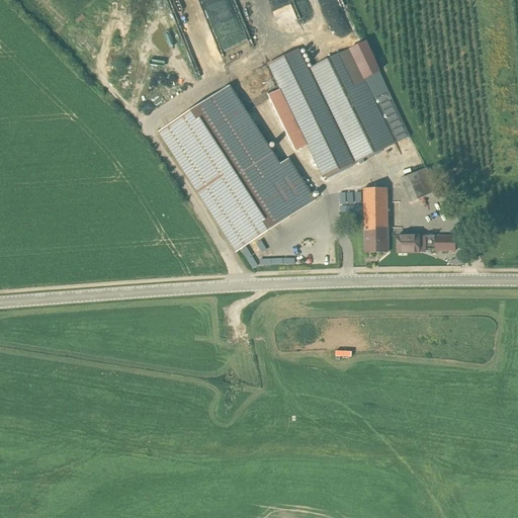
[(379,72),(366,42),(350,51),(364,79),(379,72)]
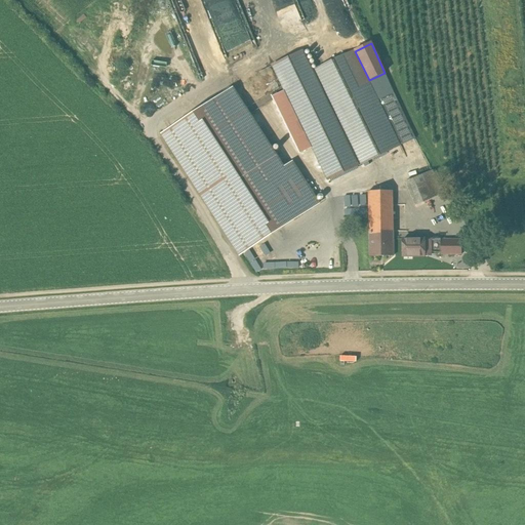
[(355,51),(313,72),(303,51),(274,65),(329,179),(400,145),(369,80),(355,51)]
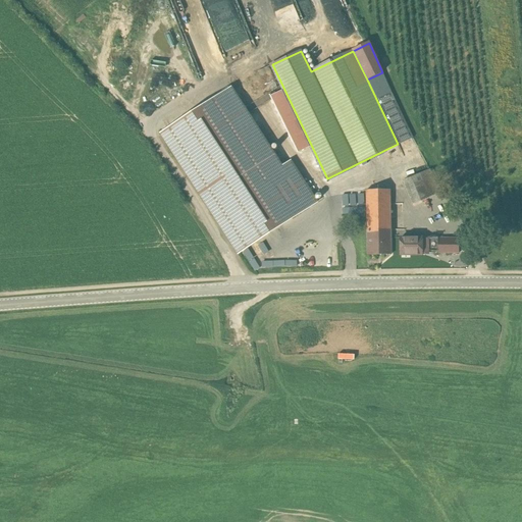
[(390,92),(382,72),(367,80),(398,144),(412,138),(390,92)]
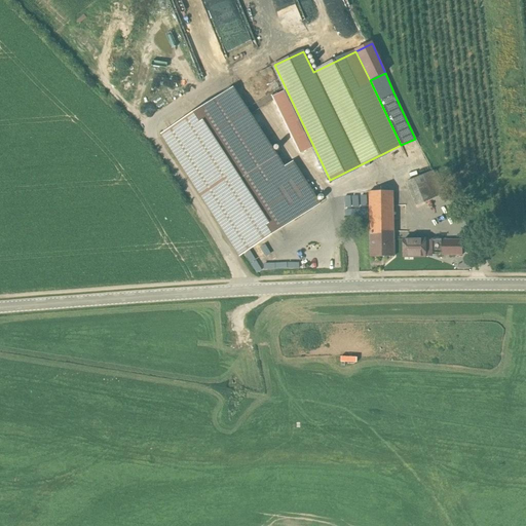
[(171,98),(176,95),(170,82),(164,84),(171,98)]
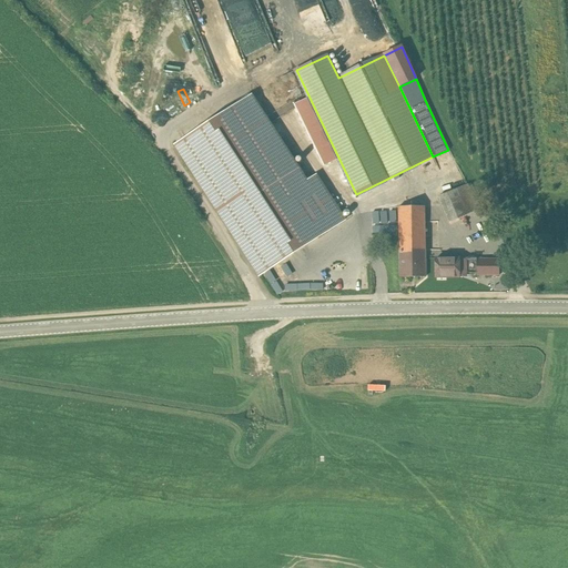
[(305,183),(251,98),(178,144),(261,274),(314,240),(315,240),(345,220),(316,175),(305,183)]
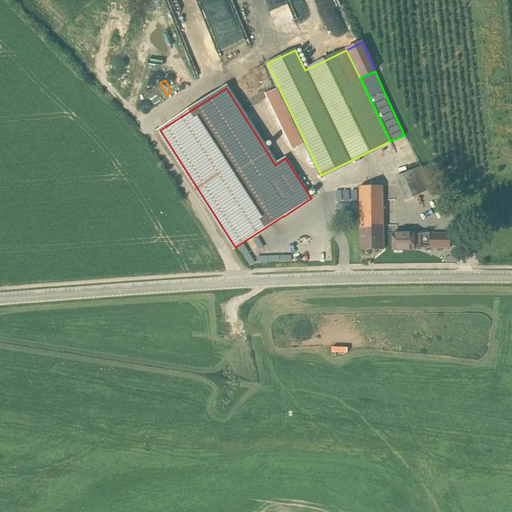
[(412,161),(417,159),(413,149),(409,151),(412,161)]
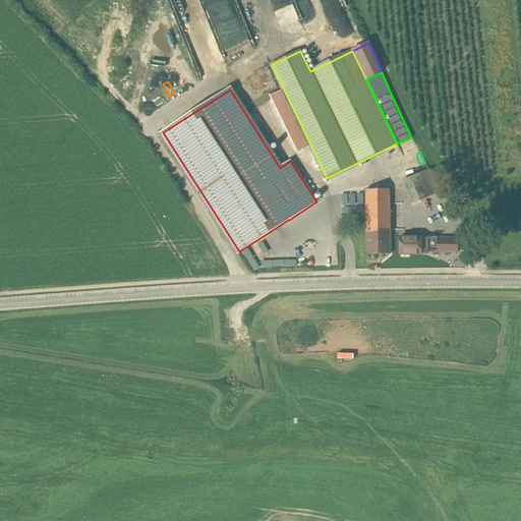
[(441,191),(428,170),(418,174),(427,196),(441,191)]
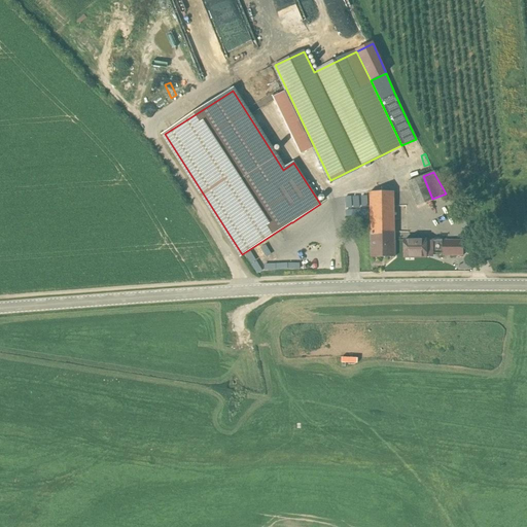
[(423,176),(407,183),(416,206),(432,199),(423,176)]
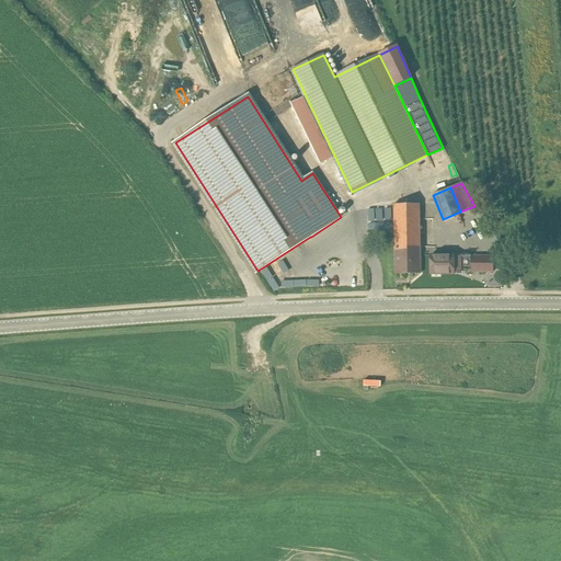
[(393,224),(395,256),(420,255),(419,204),(393,204),(393,224)]
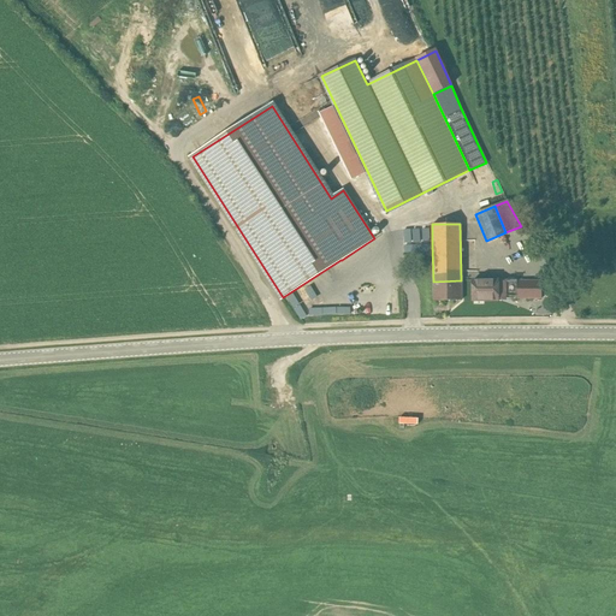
[(461,280),(433,282),(433,301),(462,300),(461,280)]
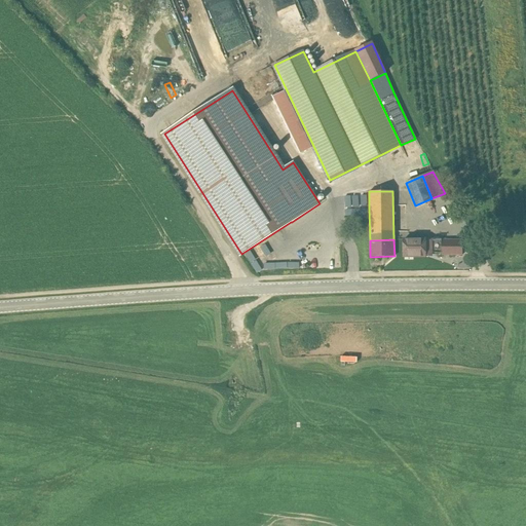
[(424,239),(404,239),(404,257),(424,257),(424,239)]
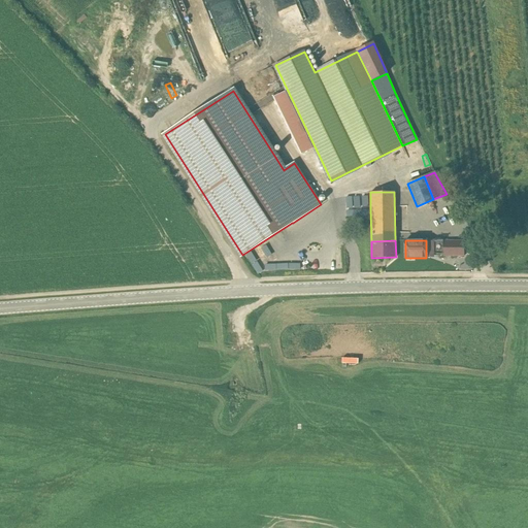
[(443,240),(432,240),(432,253),(443,253),(443,240)]
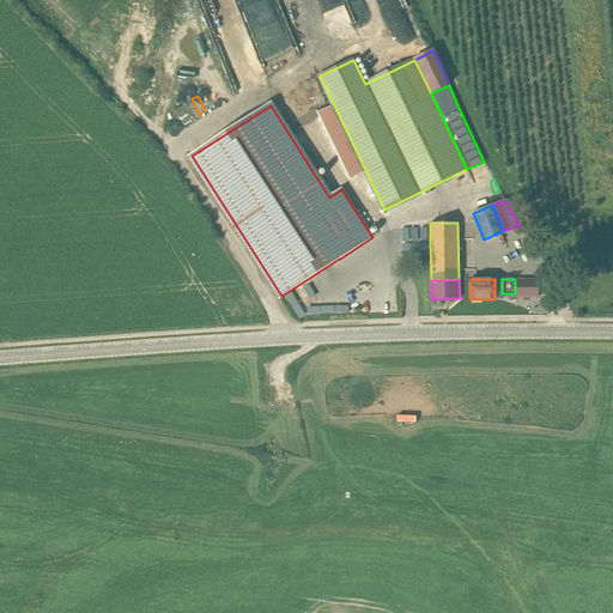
[(539,279),(515,279),(515,293),(515,297),(539,297),(539,279)]
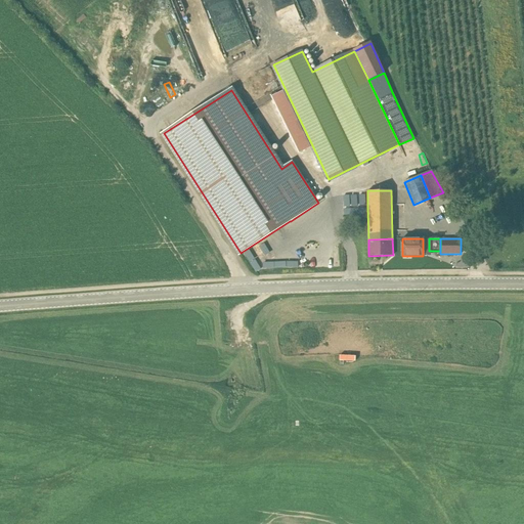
[(261,268),(266,266),(263,258),(258,261),(261,268)]
